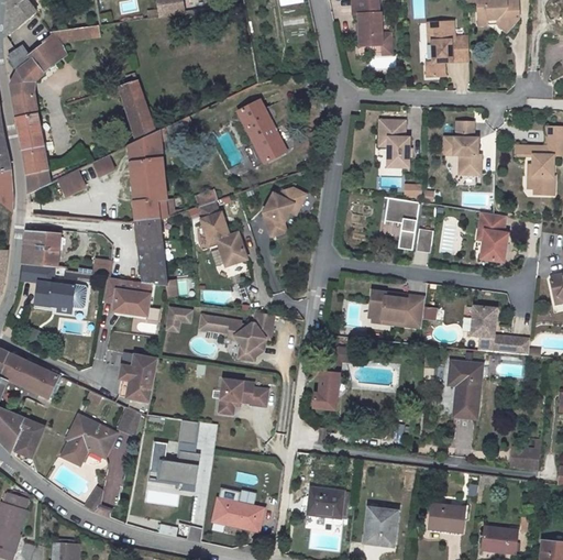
[(8,0),(6,33),(18,26),(36,10),(29,0),(8,0)]
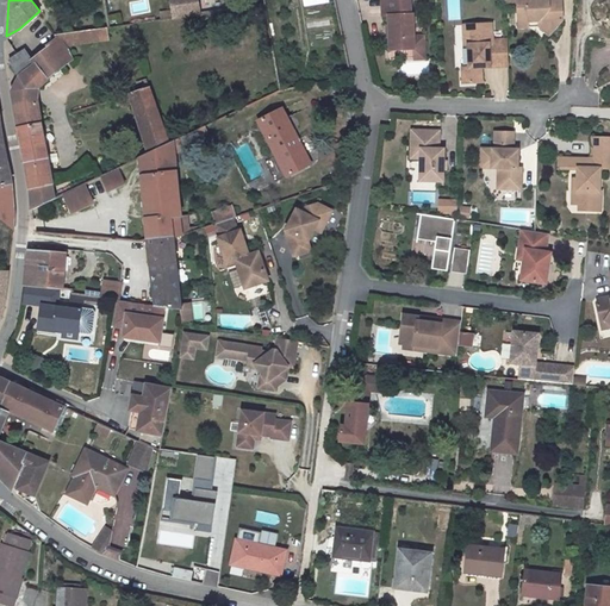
[(198,2),(197,0),(170,0),(173,17),(211,11),(209,2),(198,2)]
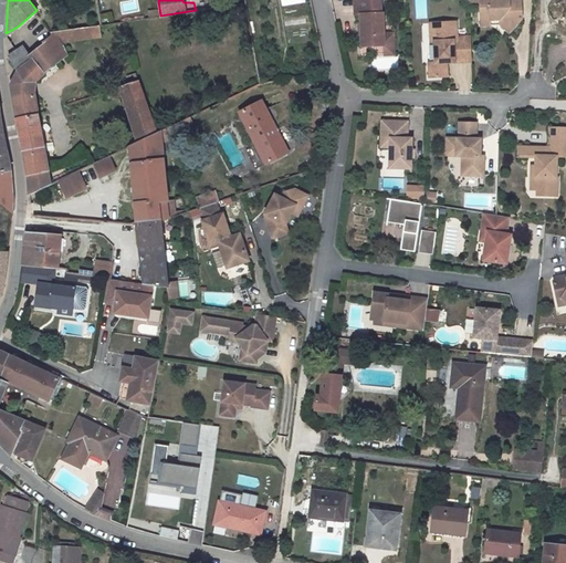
[(359,13),(362,45),(383,44),(381,12),(380,12),(378,0),(353,0),(354,13),(359,13)]
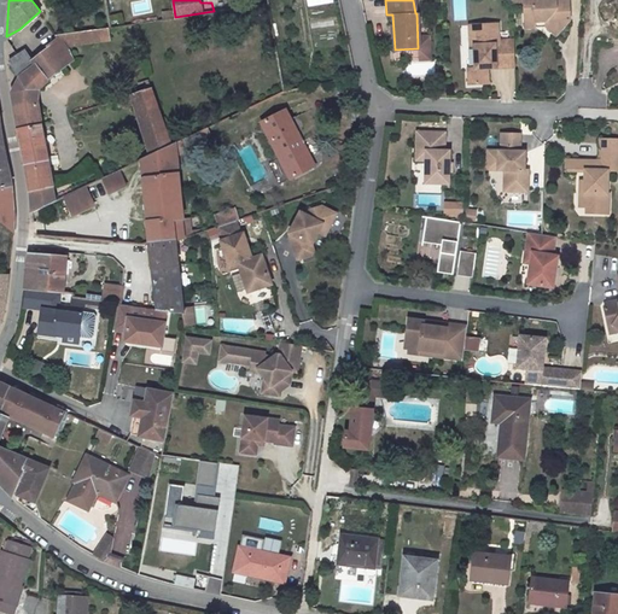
[(532,21),(544,19),(558,30),(567,18),(566,0),(522,0),(522,5),(523,27),(532,27),(532,21)]
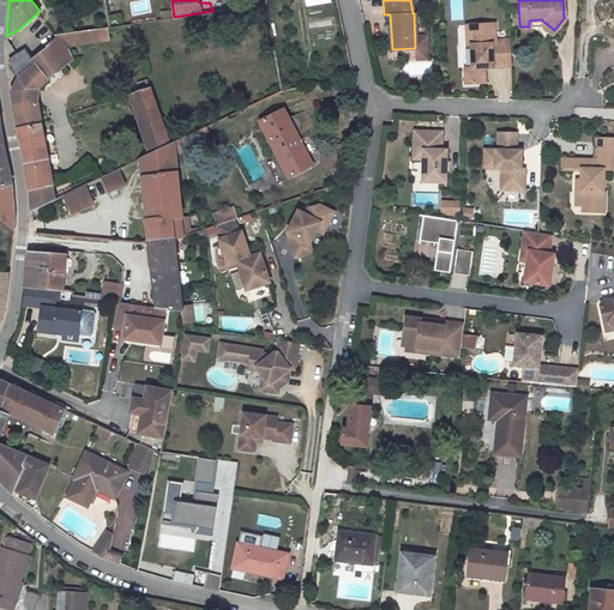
[(49,24),(40,11),(19,29),(28,41),(49,24)]
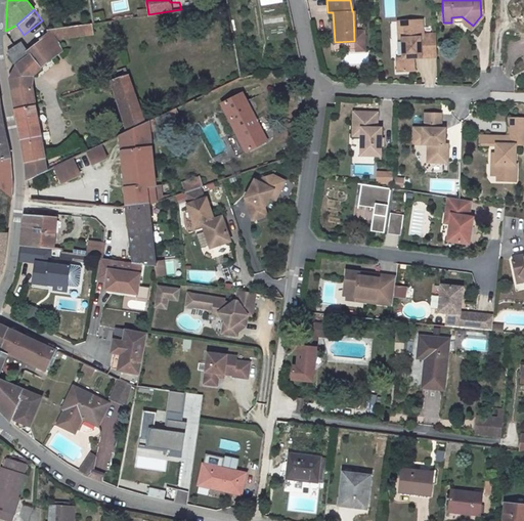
[(90,13),(73,16),(75,24),(92,20),(90,13)]
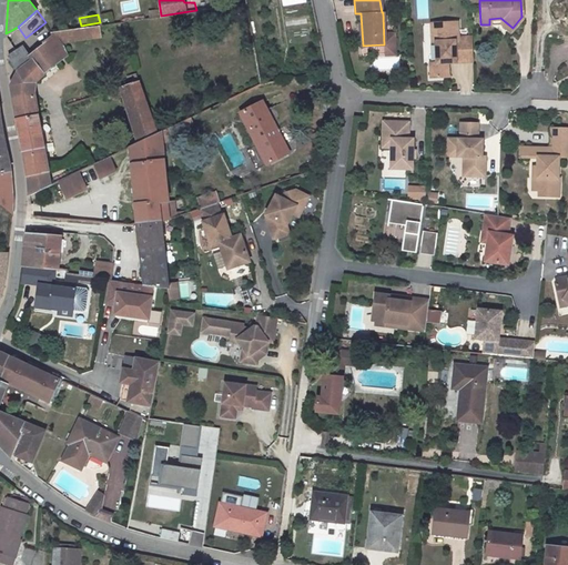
[(500,23),(510,32),(513,28),(500,18),(500,23)]
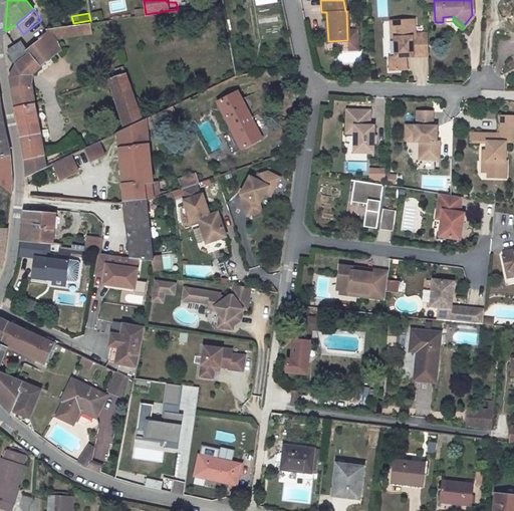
[(391,37),(393,54),(387,55),(388,67),(404,66),(403,54),(428,52),(427,37),(427,32),(413,33),(411,19),(388,21),(389,37),(391,37)]
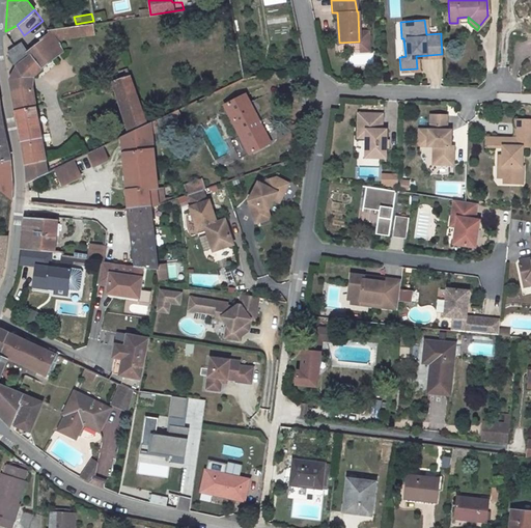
[(39,39),(50,31),(48,29),(43,21),(24,35),(26,37),(32,45),(40,40),(39,39)]
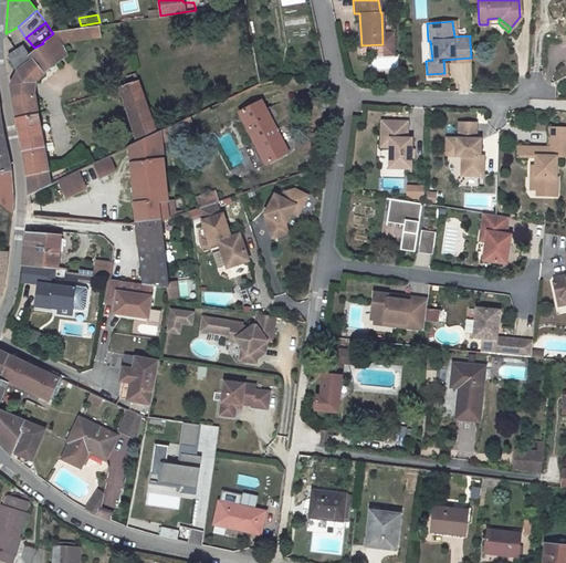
[(66,45),(102,34),(100,22),(81,25),(51,31),(53,33),(66,45)]
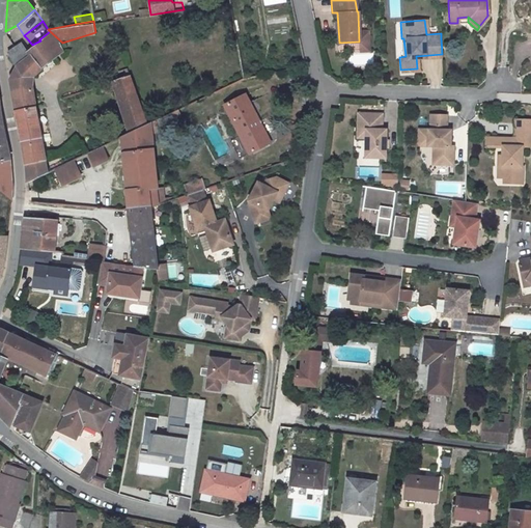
[(32,45),(26,49),(30,54),(20,63),(33,76),(46,65),(71,50),(62,43),(50,31),(39,39),(40,40),(32,45)]
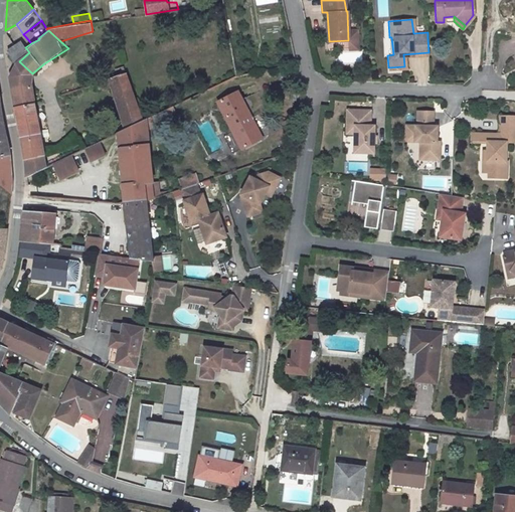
[(19,61),(29,52),(25,47),(31,43),(25,36),(10,48),(16,64),(19,61)]
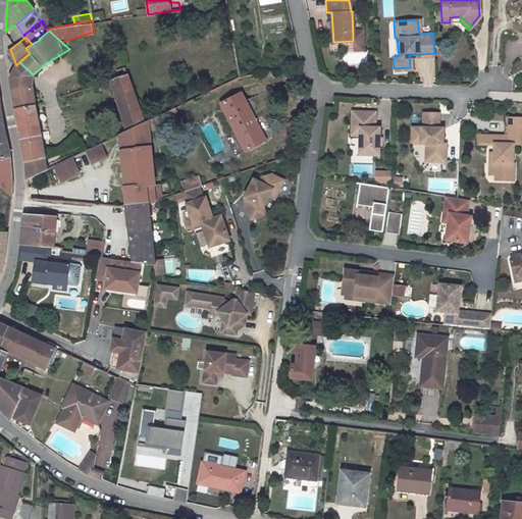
[(33,74),(19,62),(16,65),(15,75),(16,85),(32,87),(33,74)]
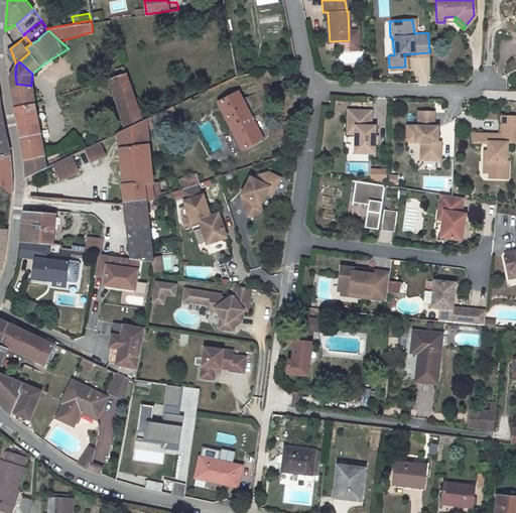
[(130,65),(122,68),(124,76),(105,82),(107,87),(118,83),(132,127),(149,119),(130,65)]
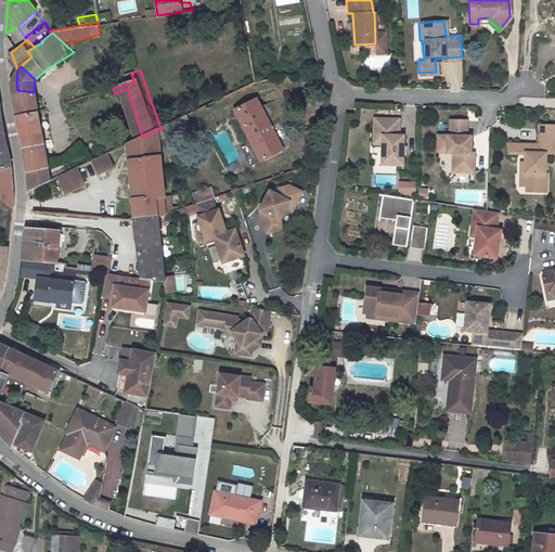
[(49,180),(34,92),(17,90),(25,141),(26,167),(27,190),(49,180)]
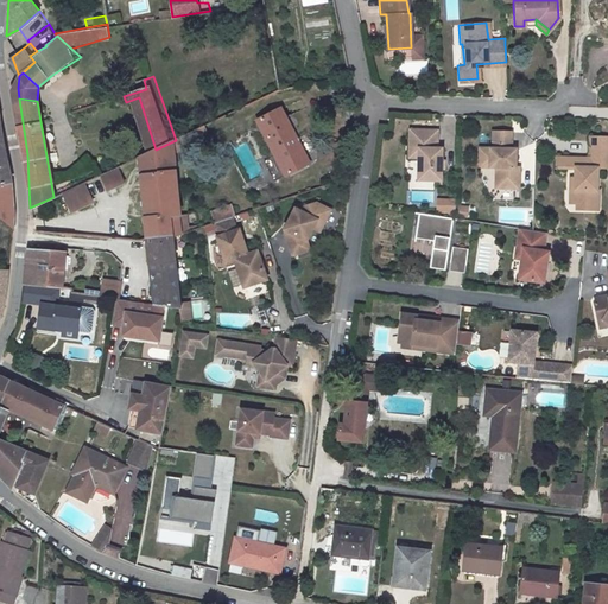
[(309,160),(279,107),(258,120),(286,173),(309,160)]
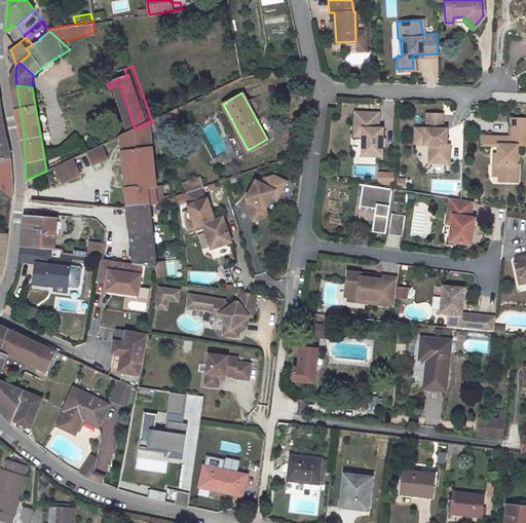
[(176,110),(165,114),(165,123),(179,117),(176,110)]
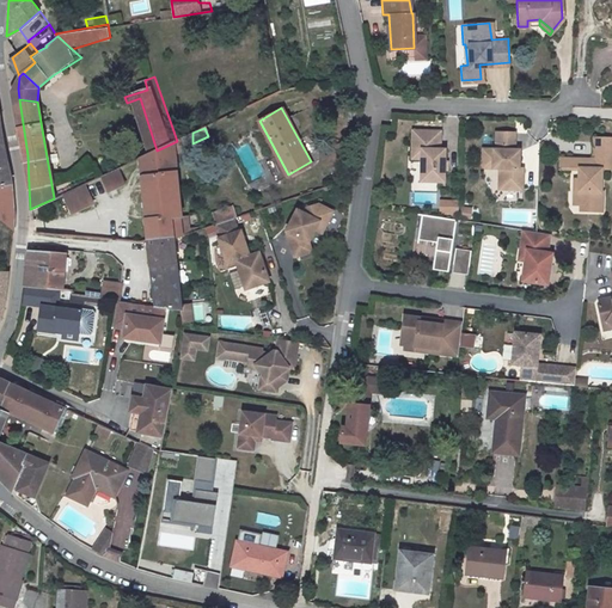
[(418,159),(418,182),(444,182),(444,148),(440,147),(440,130),(411,129),(411,148),(418,148),(418,159)]
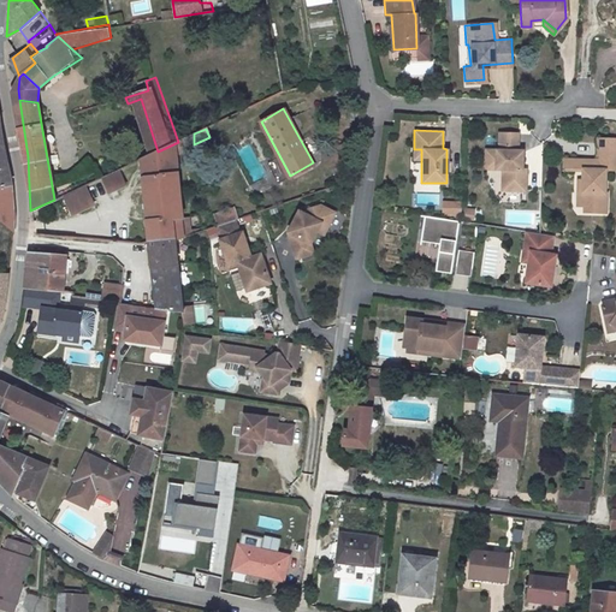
[(522,168),(523,150),(519,149),(519,132),(498,131),(498,149),(485,149),(485,168),(502,168),(502,190),(525,190),(525,168),(522,168)]
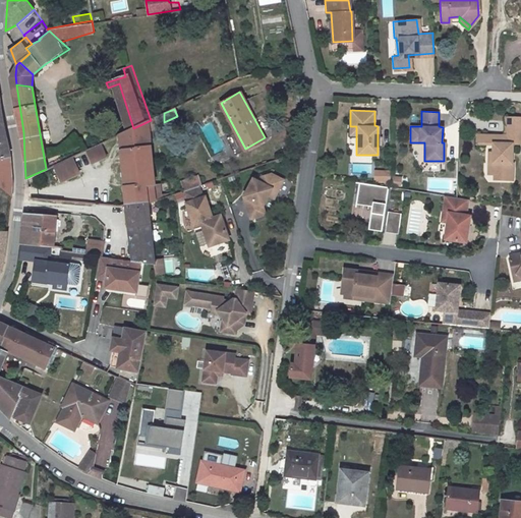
[(133,128),(121,134),(123,202),(146,204),(152,202),(153,202),(151,183),(153,183),(151,127),(164,122),(164,113),(151,120),(133,128)]
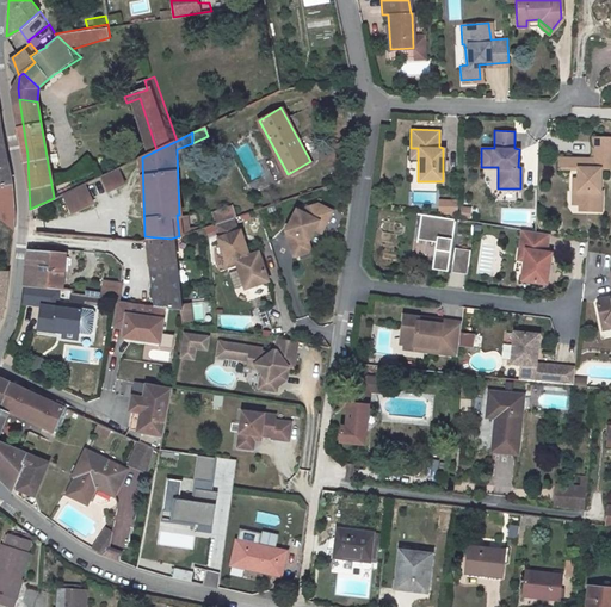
[(598,192),(599,169),(610,168),(610,137),(590,137),(590,159),(590,169),(576,168),(576,179),(576,192),(572,192),(572,205),(588,205),(588,211),(599,211),(600,192),(598,192)]
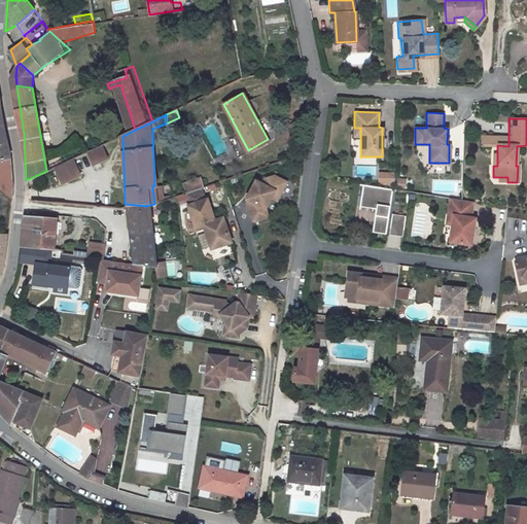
[(479,145),(497,145),(508,146),(508,137),(479,137),(479,145)]
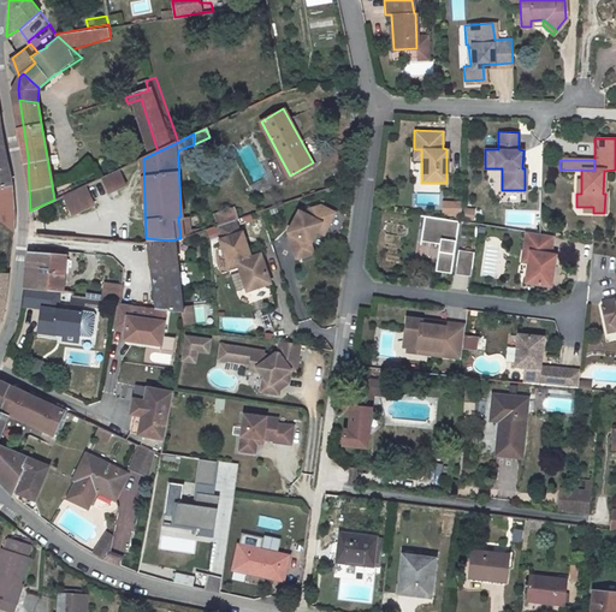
[(108,191),(125,182),(119,170),(101,178),(108,191)]
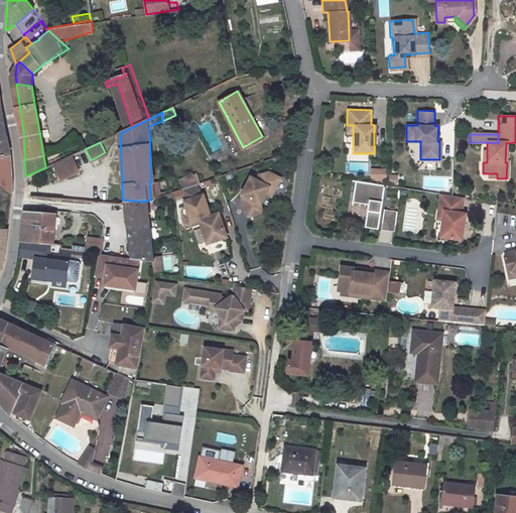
[(0,155),(0,183),(12,190),(7,154),(0,155)]
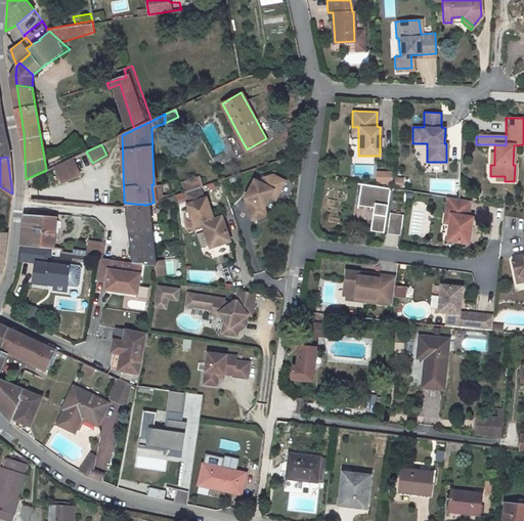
[(60,181),(79,173),(72,158),(53,167),(60,181)]
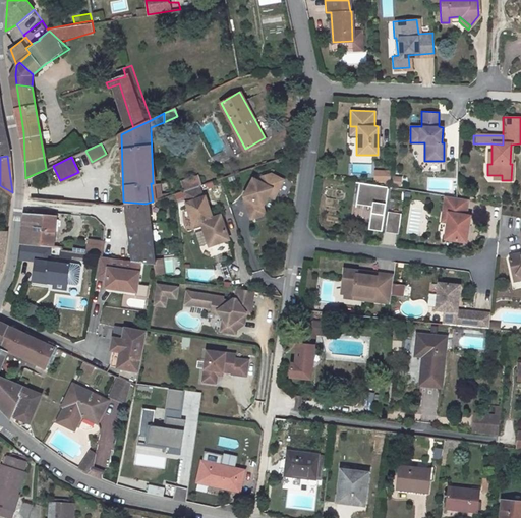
[(372,168),(372,181),(389,181),(390,168),(372,168)]
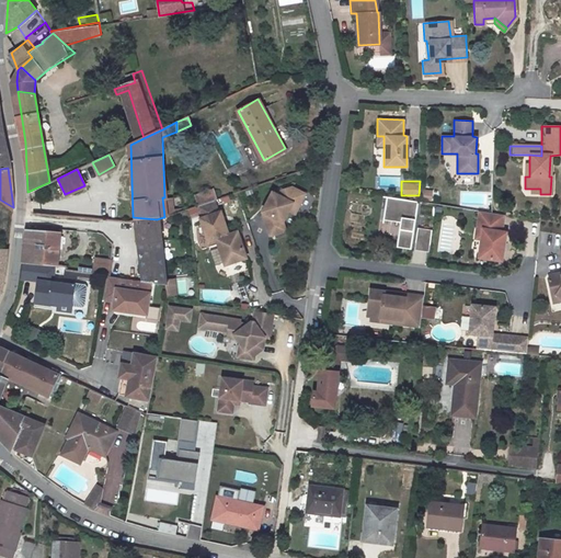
[(277,194),(272,192),(262,211),(267,214),(265,218),(271,235),(286,229),(283,221),(289,209),(287,208),(289,204),(292,205),(293,203),(299,205),(305,193),(290,185),(279,190),(277,194)]
